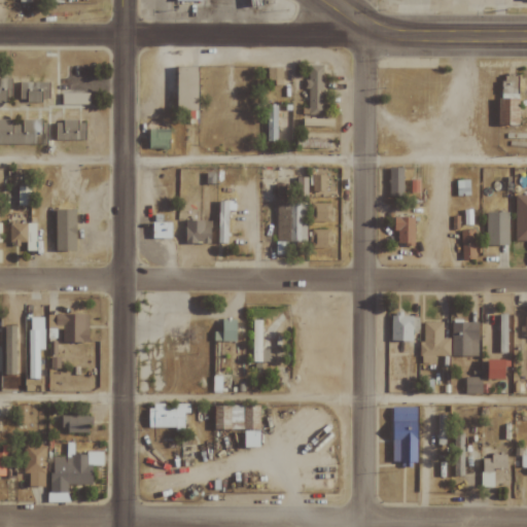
[(308,90),(308,115),(321,115),(322,65),(308,65),(308,80),(304,80),(304,90),(308,90)]
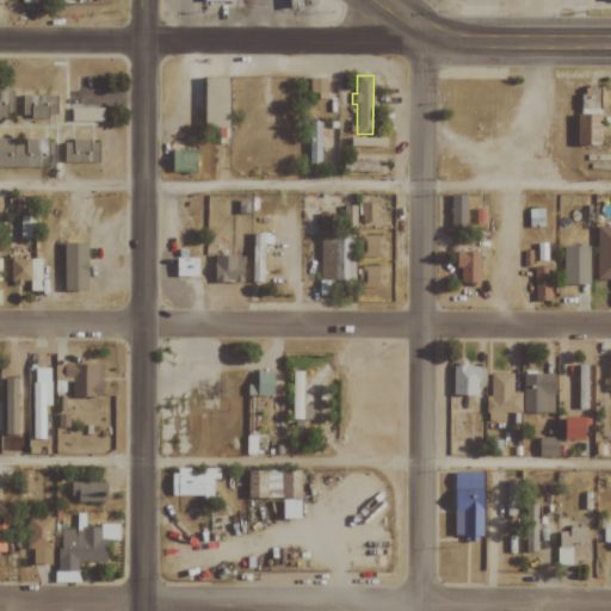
[(230,129),(229,78),(204,78),(205,129),(230,129)]
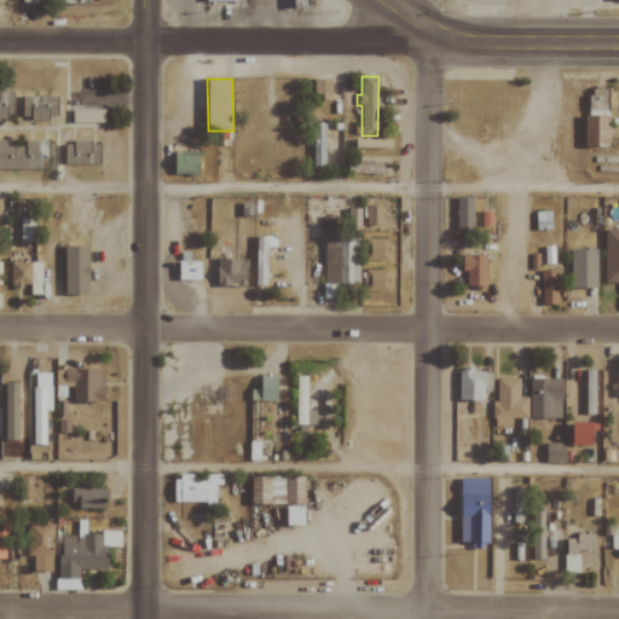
[(331,79),(313,80),(314,98),(331,97),(331,79)]
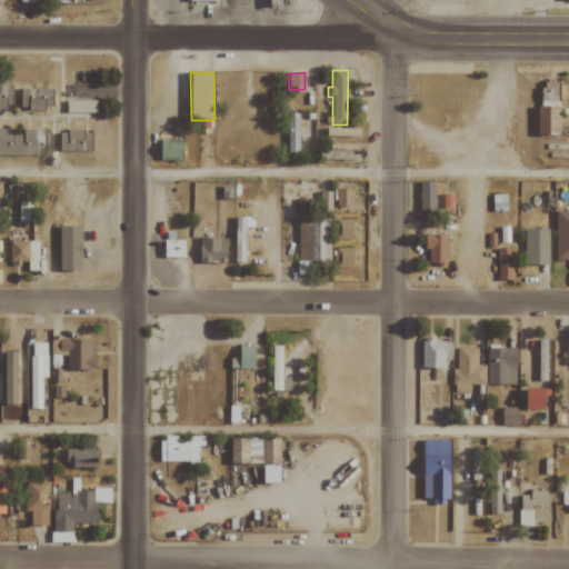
[(13,86),(0,85),(0,110),(9,111),(9,98),(13,98),(13,86)]
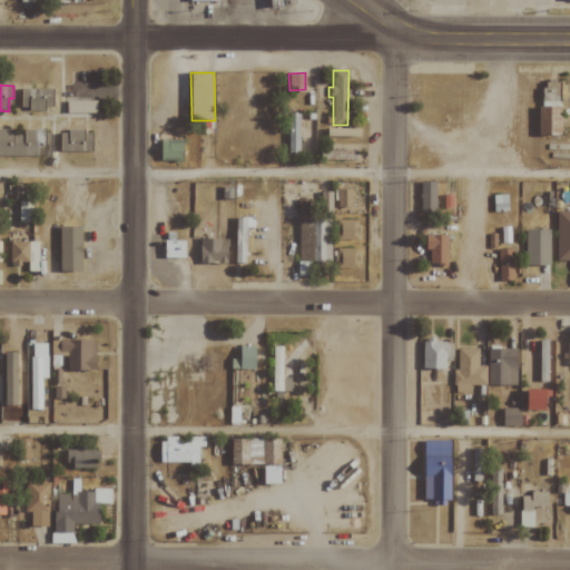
[(55,89),(22,89),(22,109),(55,109),(55,89)]
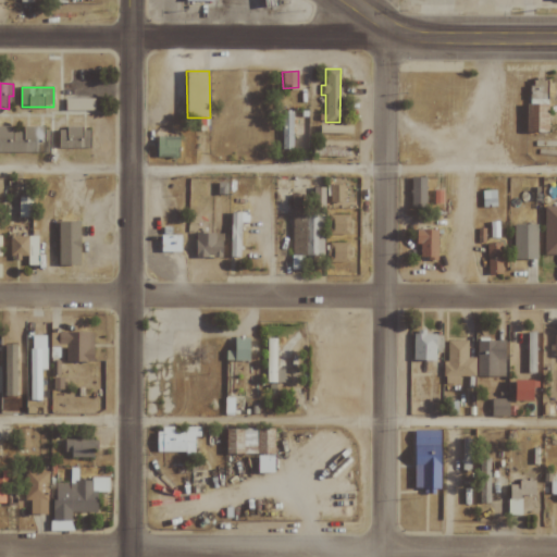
[(95,98),(65,99),(66,111),(95,110),(95,98)]
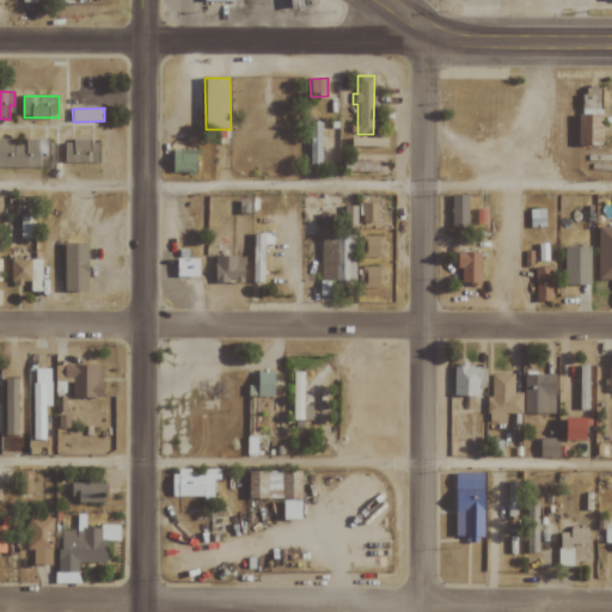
[(579,147),(604,147),(604,115),(580,115),(579,147)]
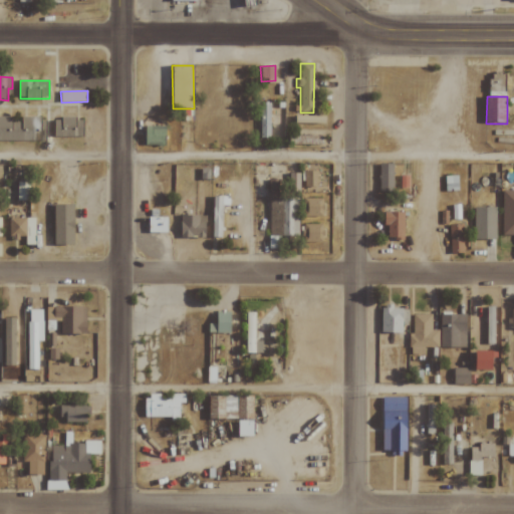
[(270,102),(259,102),(259,118),(270,117),(270,102)]
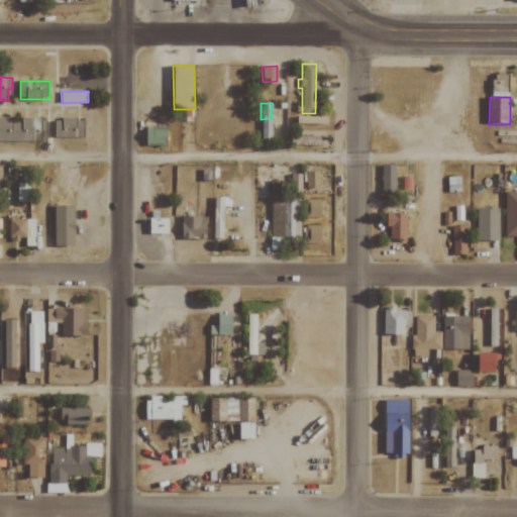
[(297,124),(327,124),(327,116),(297,117),(297,124)]
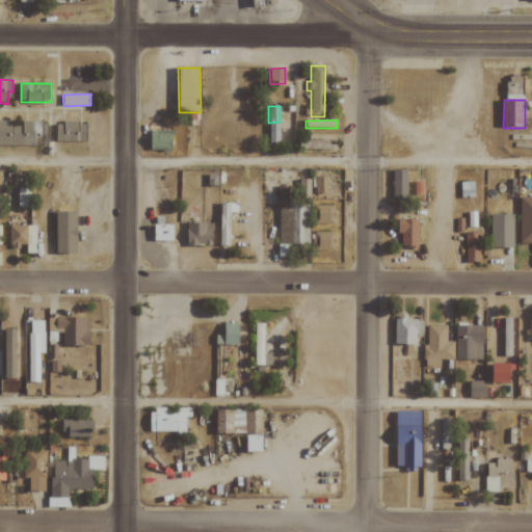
[(0,145),(43,145),(43,122),(24,122),(24,126),(15,126),(15,122),(0,121),(0,145)]
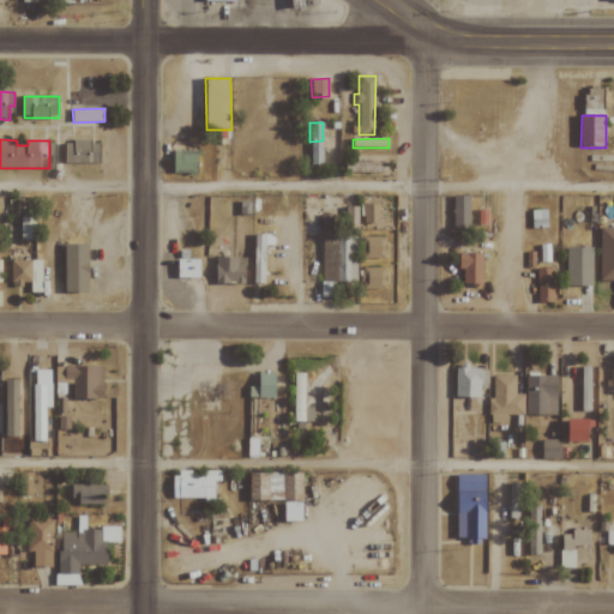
[(66,164),(101,163),(101,140),(65,142),(66,164)]
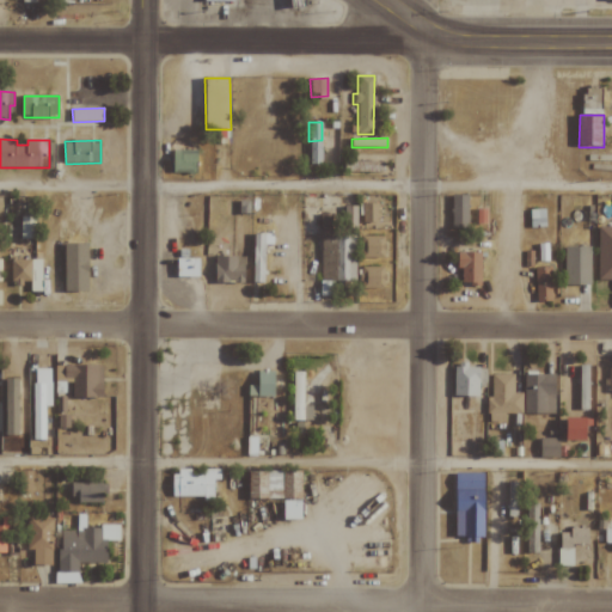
[(175,150),(173,172),(197,173),(199,151),(175,150)]
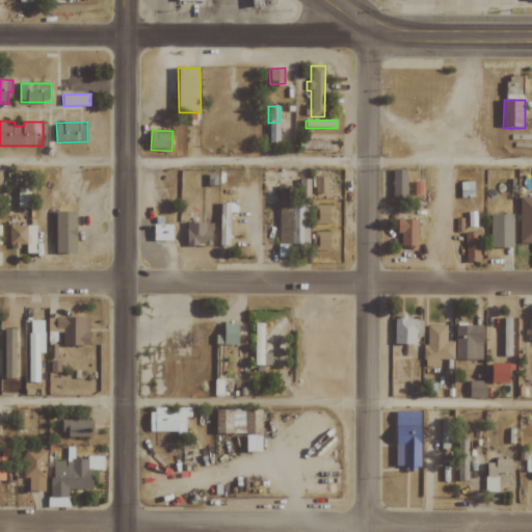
[(406,169),(392,169),(393,198),(407,197),(406,169)]
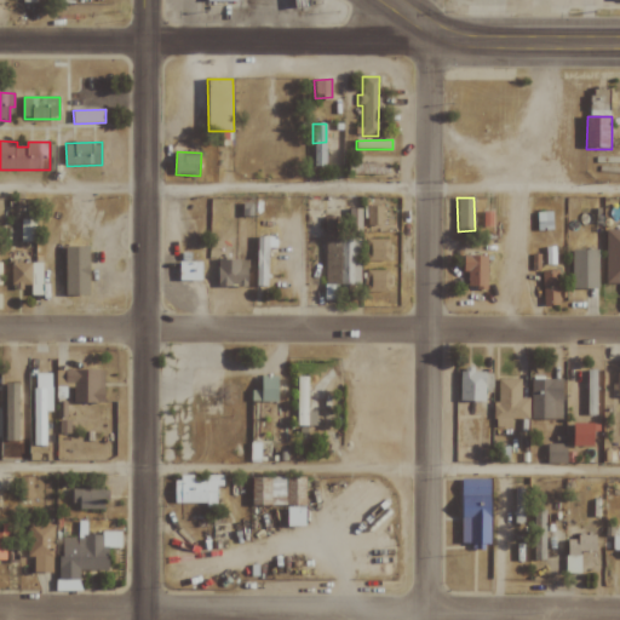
[(367,227),(384,227),(384,206),(367,206),(367,227)]
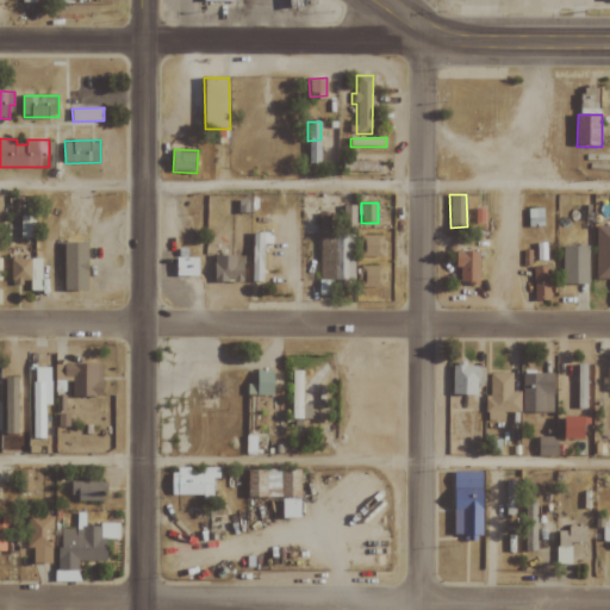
[(355,228),(356,206),(342,205),(341,228),(355,228)]
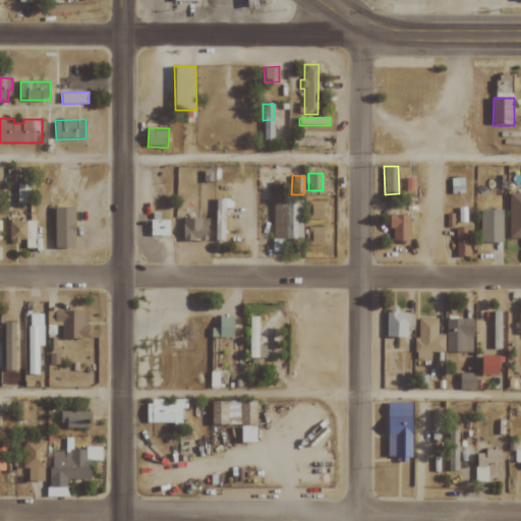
[(332,175),(324,175),(323,190),(331,191),(332,175)]
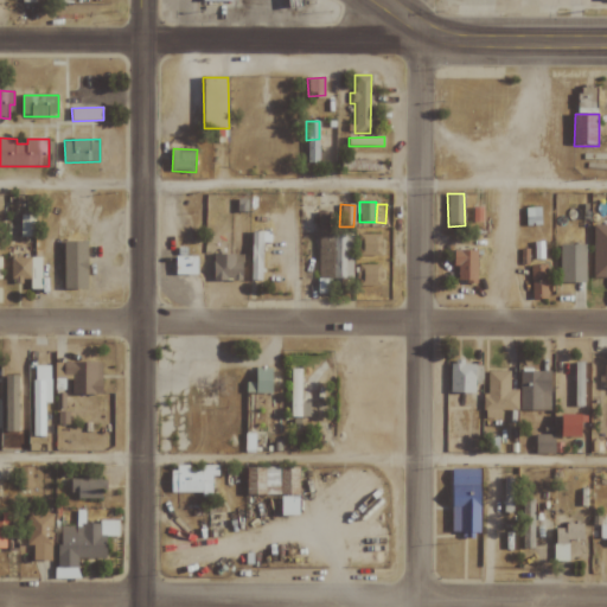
[(541,225),(541,208),(525,208),(526,227),(541,225)]
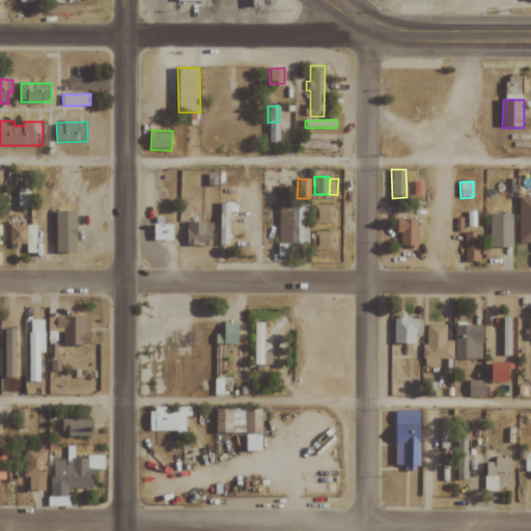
[(288,204),(288,186),(278,186),(278,204),(288,204)]
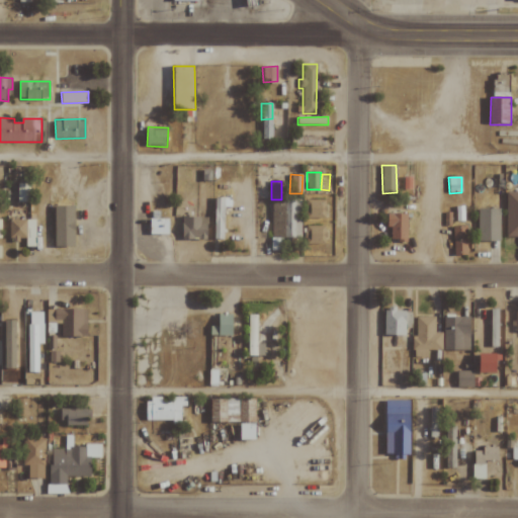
[(30,202),(30,183),(18,183),(17,201),(30,202)]
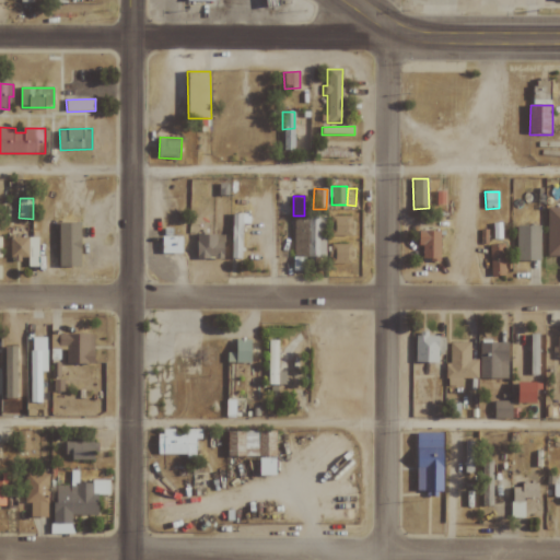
[(559,207),(547,208),(546,255),(559,255),(559,207)]
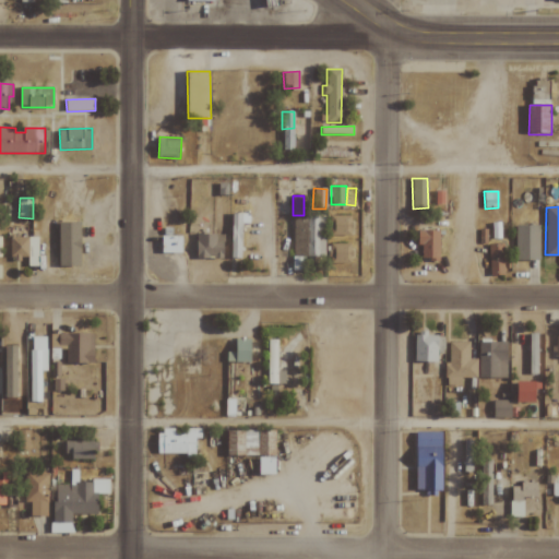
[(242,224),(249,224),(249,214),(232,213),(230,259),(241,259),(242,224)]
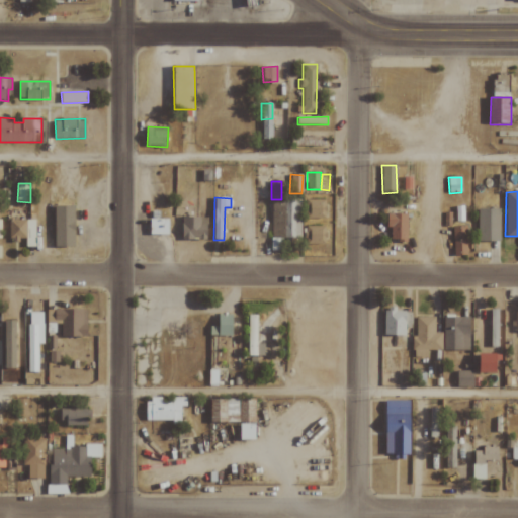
[(307,219),(326,219),(326,199),(306,200),(307,219)]
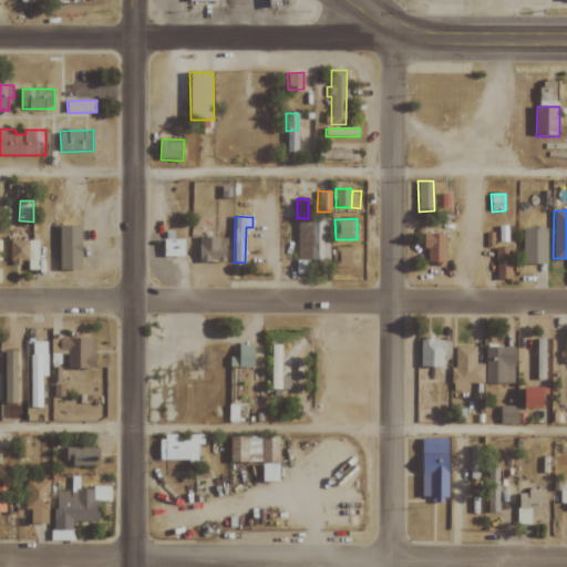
[(330,219),(297,219),(298,260),(330,260),(330,219)]
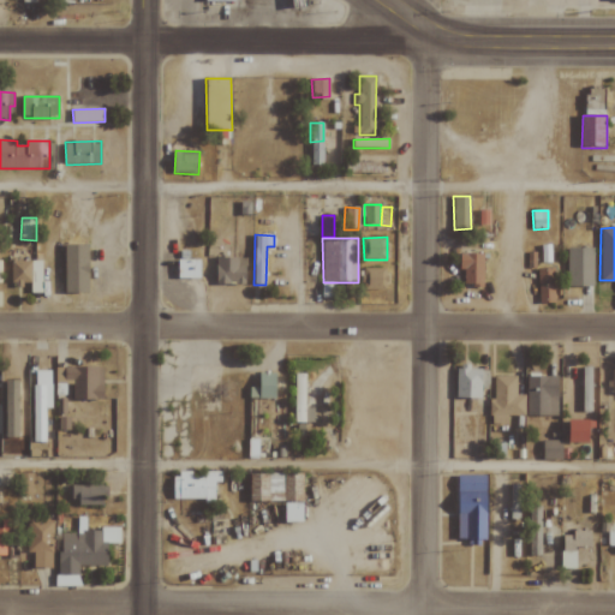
[(65,293),(90,293),(89,244),(64,245),(65,293)]
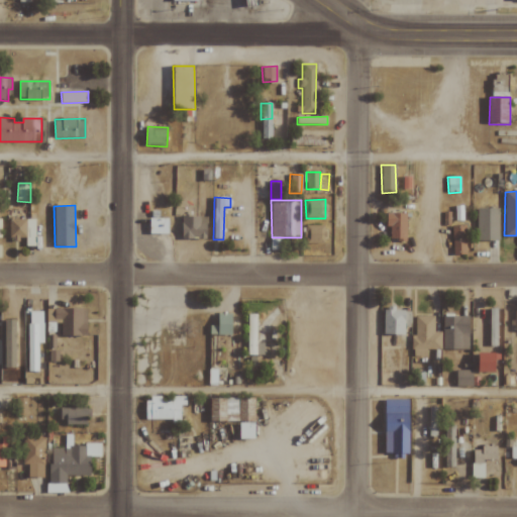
[(498,208),(476,209),(476,240),(498,240),(498,208)]
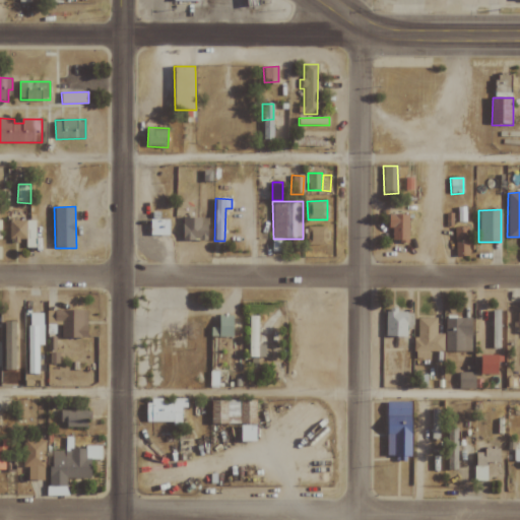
[(390,242),(408,242),(408,214),(391,214),(390,242)]
